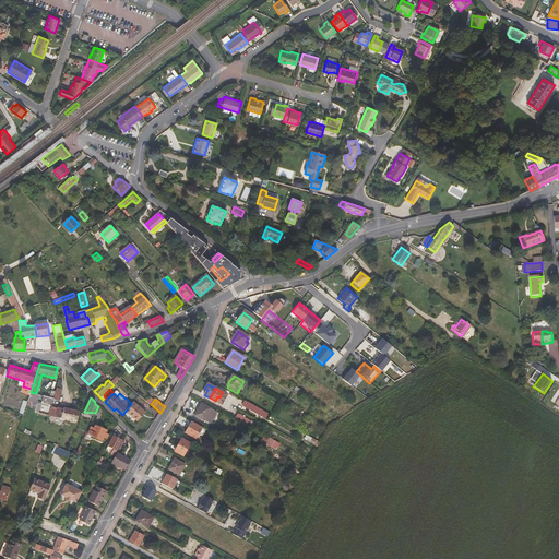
[(131,404),(128,408),(140,419),(147,411),(135,400),(131,404)]
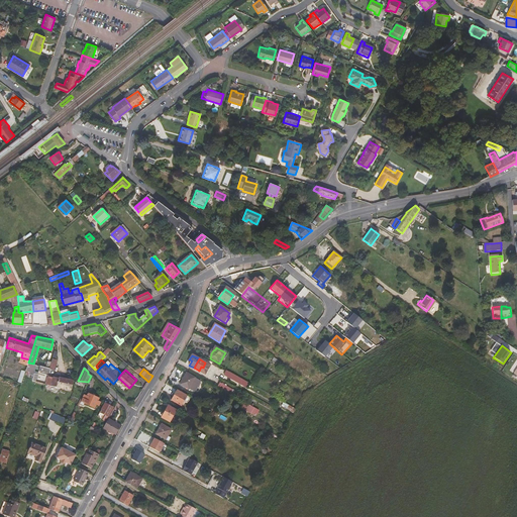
[(234,375),(226,371),(224,375),(232,379),(234,375)]
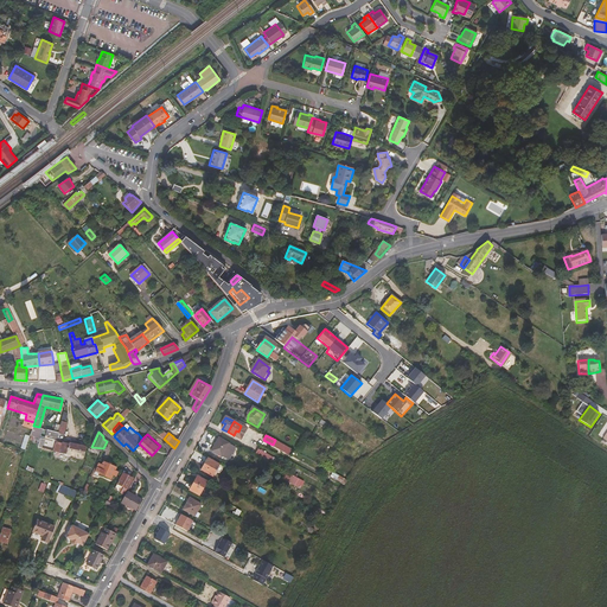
[(237,449),(229,445),(218,439),(211,452),(222,458),(230,461),(237,449)]
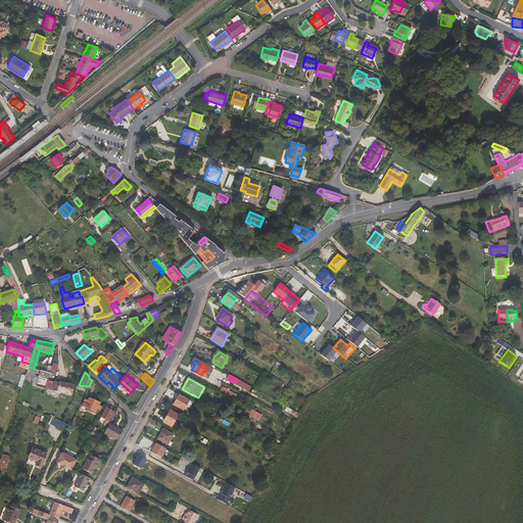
[(72,394),(75,385),(75,384),(59,381),(59,382),(54,381),(49,381),(48,381),(46,388),(72,394)]
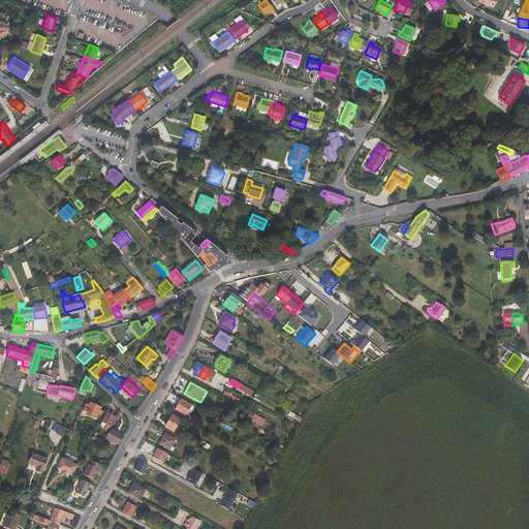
[(222,396),(230,401),(232,396),(225,392),(222,396)]
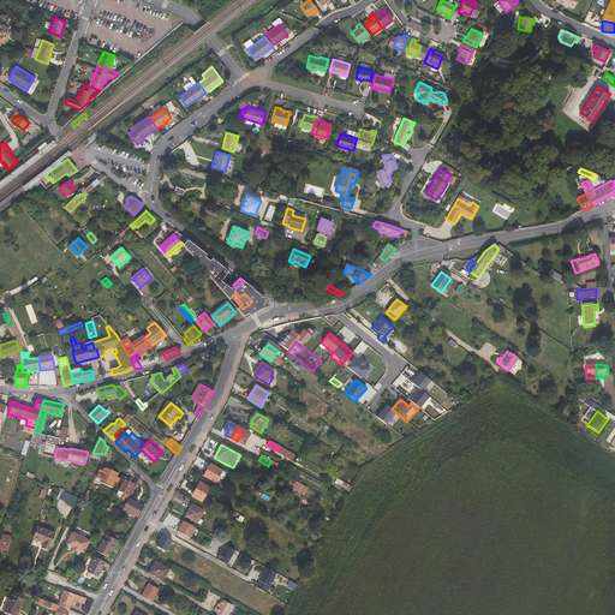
[(216,483),(222,471),(210,465),(204,477),(216,483)]
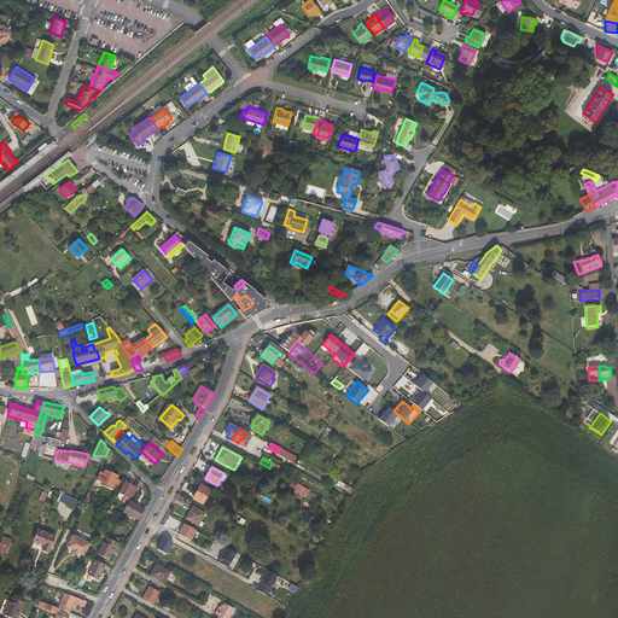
[(118,476),(112,473),(114,471),(109,470),(108,471),(105,470),(104,473),(100,472),(95,482),(99,483),(100,482),(114,488),(115,483),(118,484),(120,481),(116,479),(118,476)]
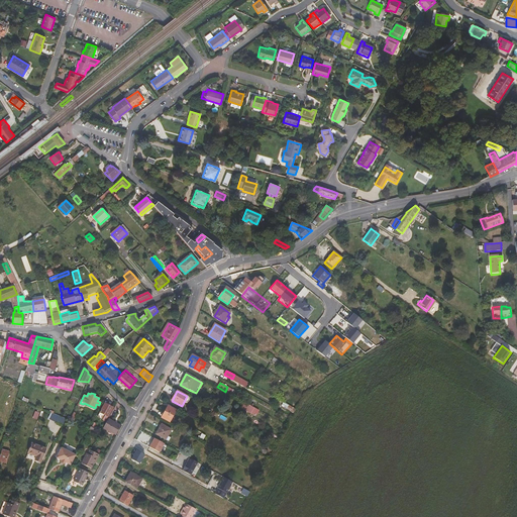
[(105,403),(100,412),(106,415),(104,418),(106,418),(107,415),(108,416),(113,408),(110,406),(112,402),(110,401),(108,405),(105,403)]
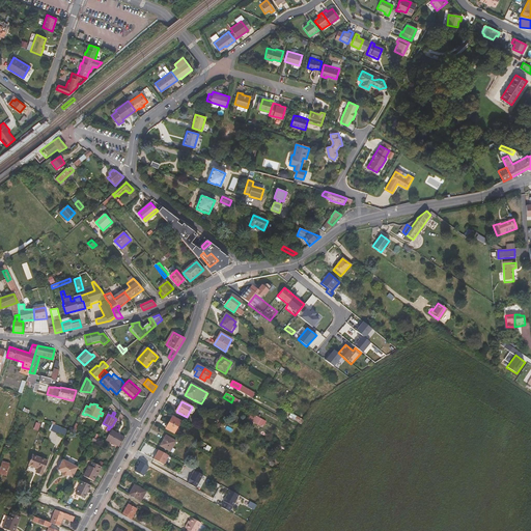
[(249,413),(247,420),(261,425),(264,419),(249,413)]
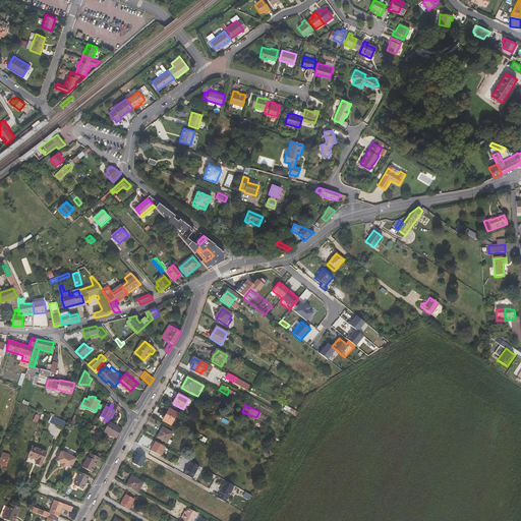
[(171,425),(177,415),(169,410),(163,420),(171,425)]
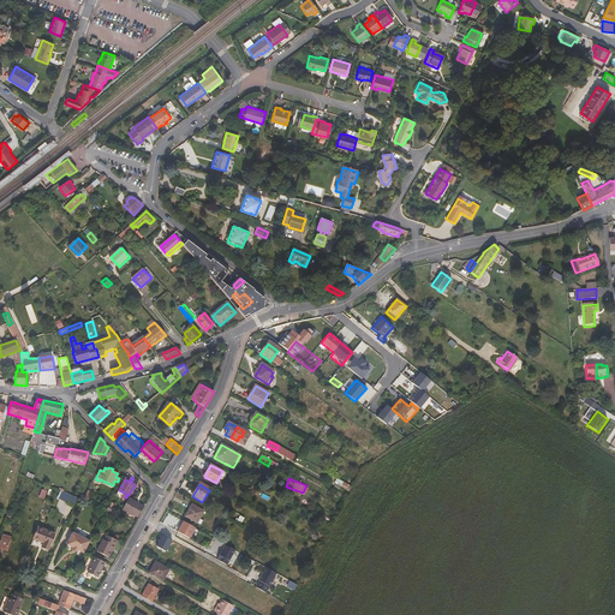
[(136,502),(129,499),(125,507),(123,509),(127,512),(129,513),(130,512),(139,517),(144,507),(136,502)]
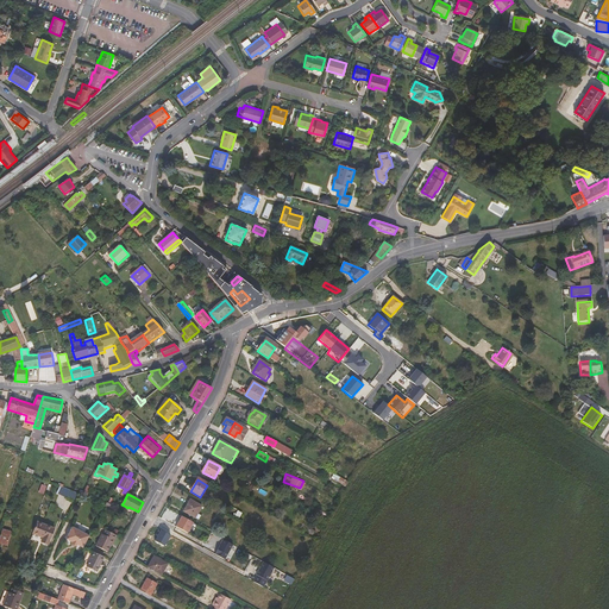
[(195,519),(201,507),(190,501),(183,512),(195,519)]
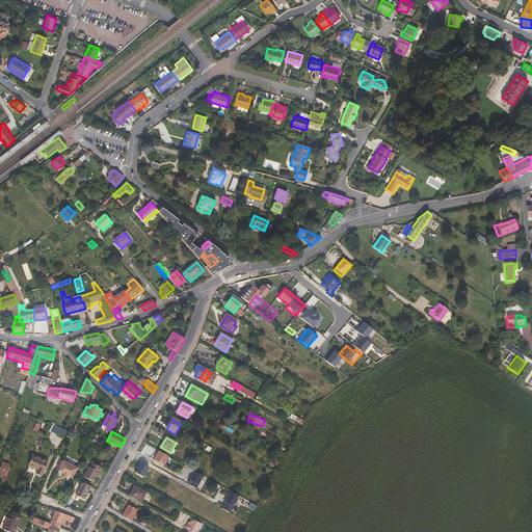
[(162,467),(168,455),(159,451),(153,462),(162,467)]
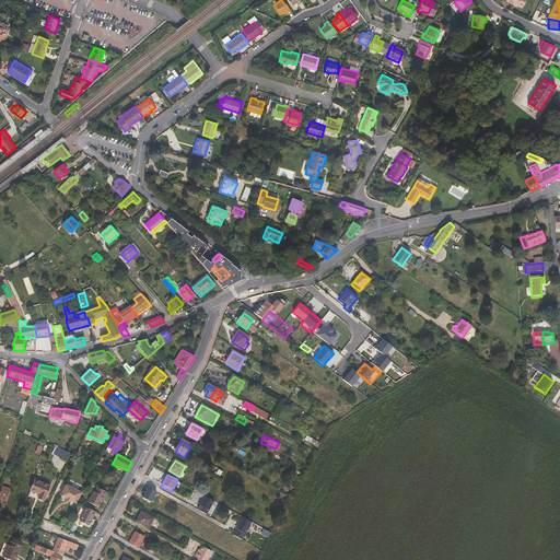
[(84,489),(69,481),(62,492),(79,501),(84,489)]
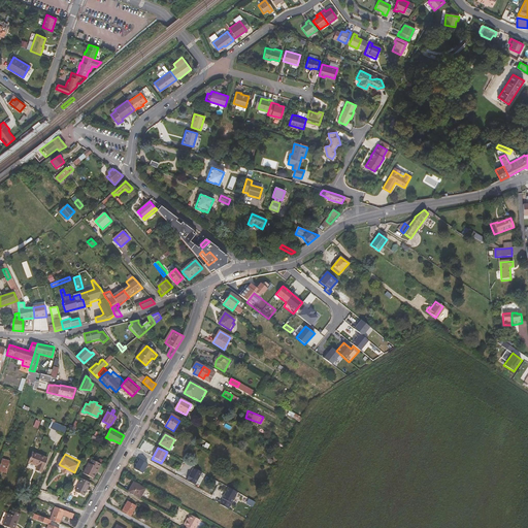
[(36,471),(41,473),(46,460),(32,455),(28,464),(37,468),(36,471)]
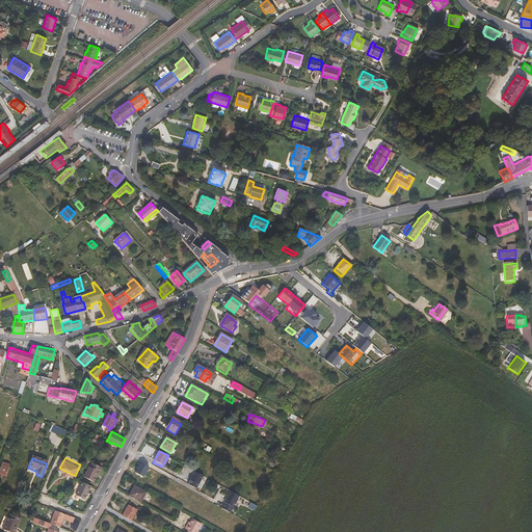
[(100,467),(94,463),(92,462),(90,468),(89,470),(87,470),(83,477),(91,481),(94,482),(99,472),(100,473),(102,468),(100,467)]
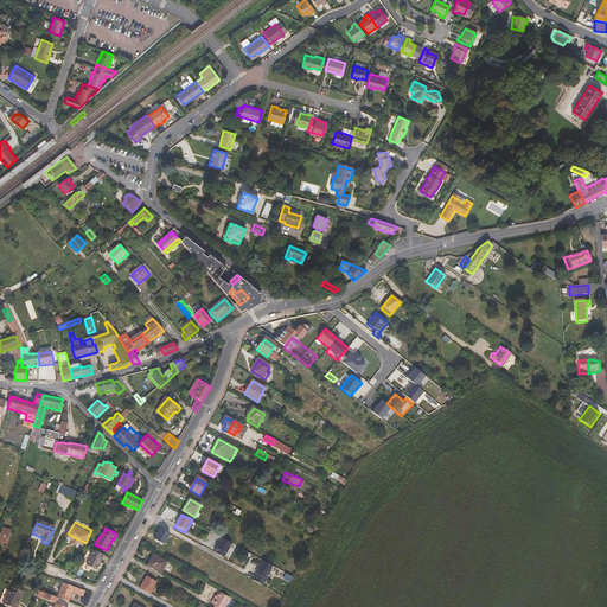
[(10,534),(7,532),(6,536),(2,535),(0,542),(6,544),(10,534)]
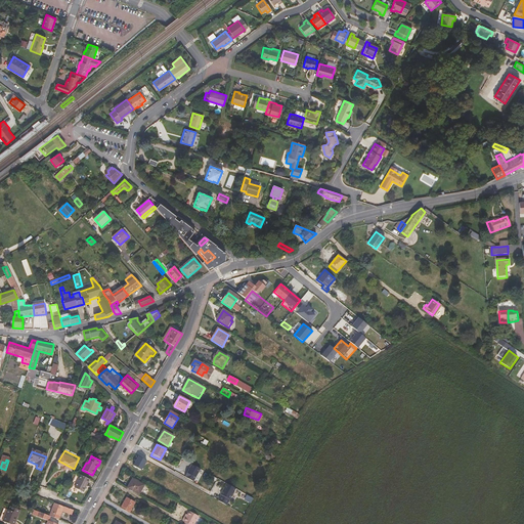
[(184,477),(192,481),(200,469),(192,464),(189,469),(188,469),(184,477)]
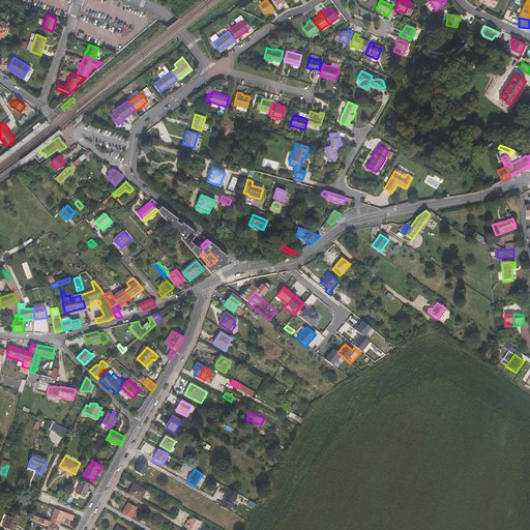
[(82,496),(89,483),(82,480),(76,493),(82,496)]
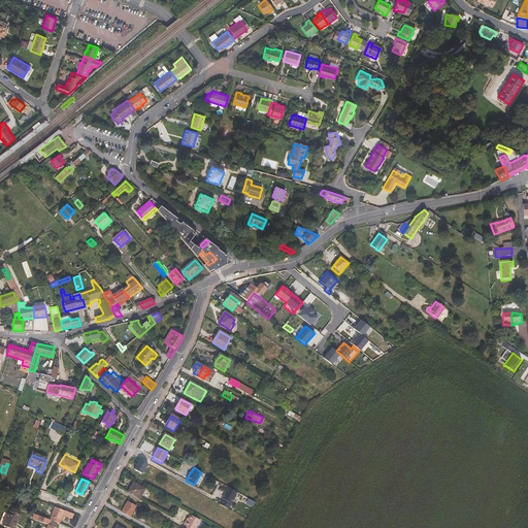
[(84,495),(91,483),(89,482),(81,494),(84,495)]
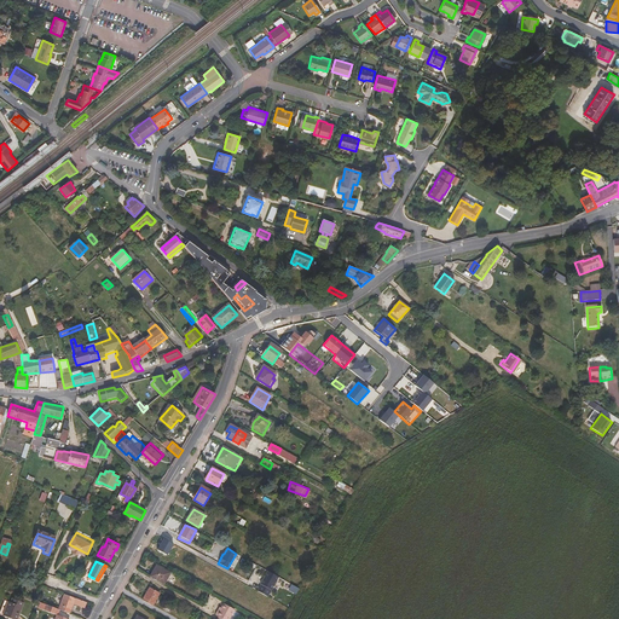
[(165,585),(171,574),(156,566),(150,577),(165,585)]
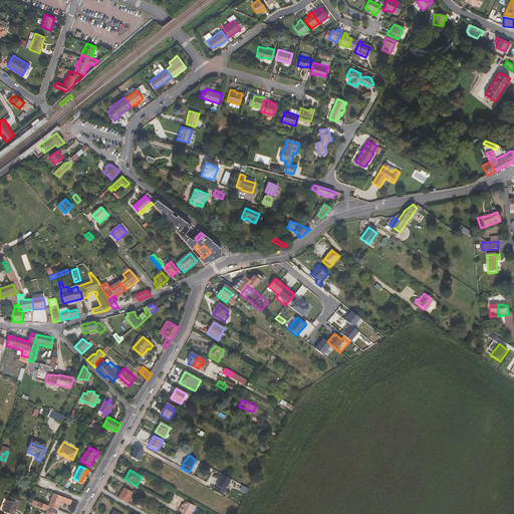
[(213,491),(222,496),(231,479),(222,474),(216,485),(213,491)]
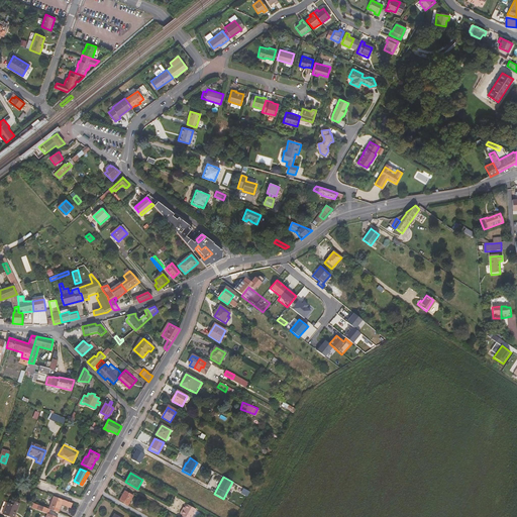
[(127,506),(133,496),(125,491),(119,502),(127,506)]
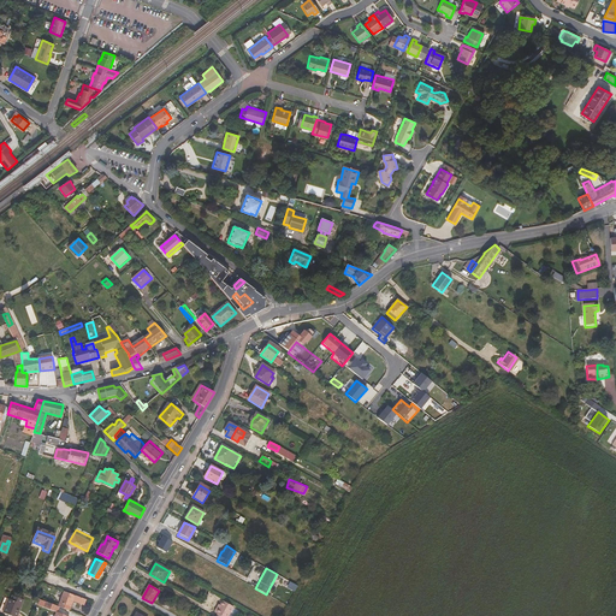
[(73,596),(64,592),(59,606),(69,610),(72,602),(84,605),(86,600),(75,597),(73,596)]
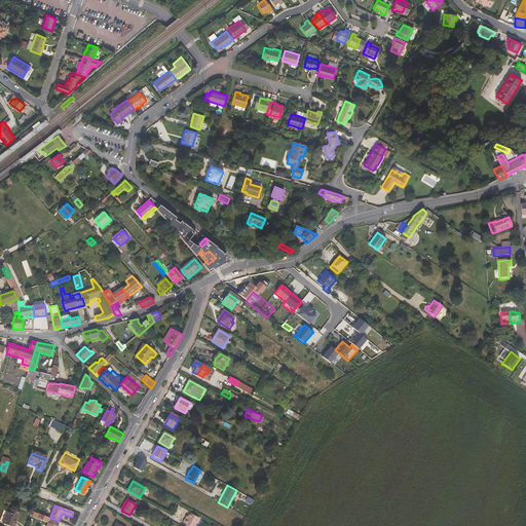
[(9,525),(14,525),(16,522),(14,522),(19,512),(10,509),(9,512),(7,512),(3,523),(9,525)]
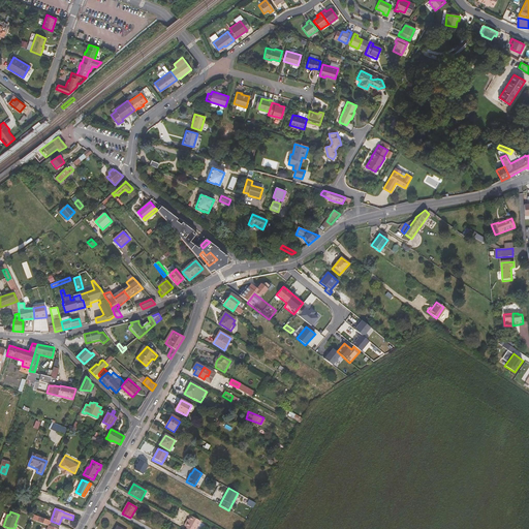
[(51,521),(40,517),(38,522),(49,526),(51,521)]
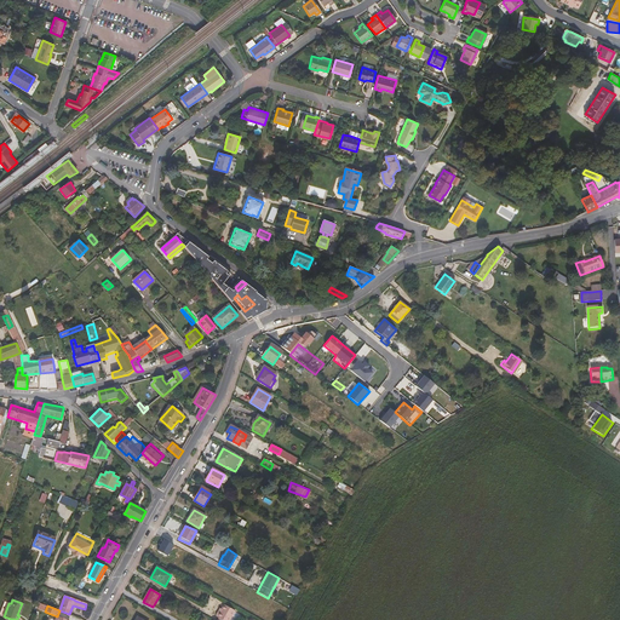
[(218,618),(217,619),(229,619),(235,610),(224,606),(219,613),(218,612),(216,616),(218,618)]
